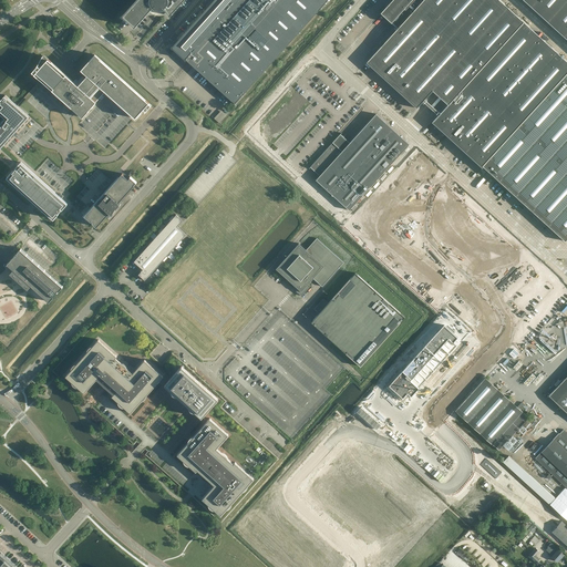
[(136,0),(122,17),(132,24),(135,28),(154,7),(155,8),(157,9),(160,9),(162,9),(164,8),(167,12),(169,16),(183,0),(136,0)]
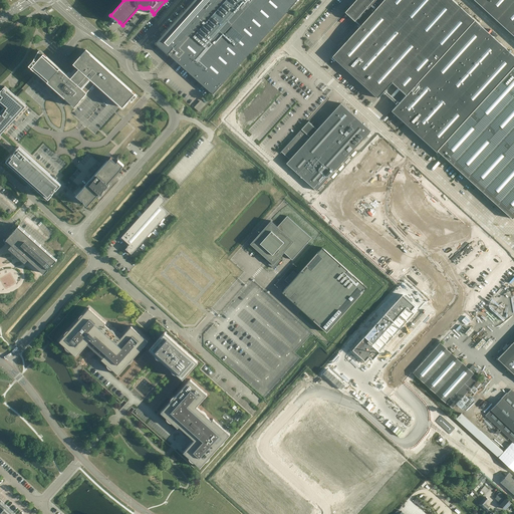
[(194,0),(186,10),(242,61),(297,0),(194,0)]
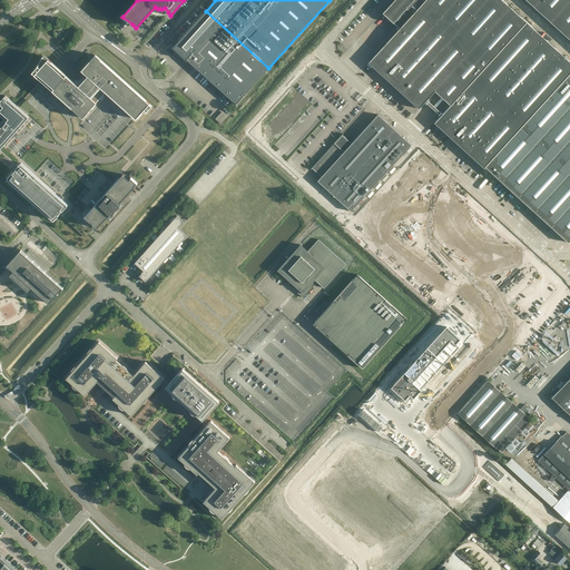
[(400,29),(370,61),(420,108),(434,91),(450,106),(435,121),(568,243),(569,239),(569,62),(501,0),(394,0),(381,15),(381,16),(383,13),(400,29)]
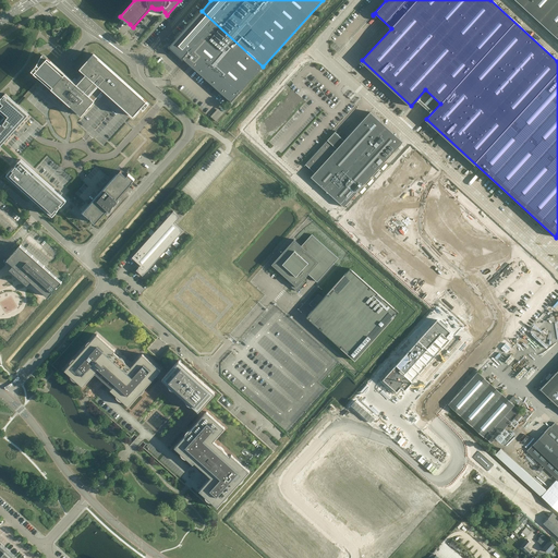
[(557,0),(514,0),(557,39),(557,0)]
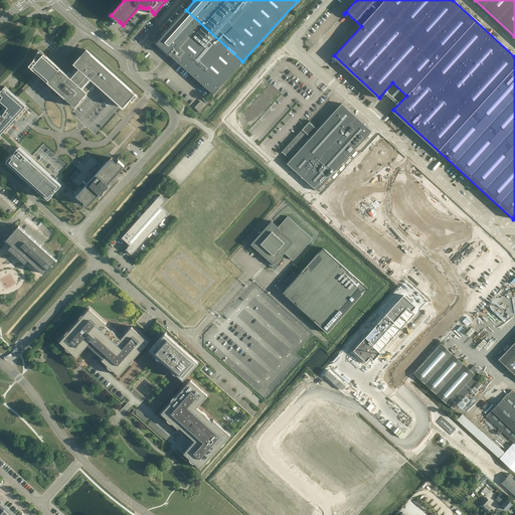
[(186,10),(156,43),(213,95),(242,61),(186,10)]
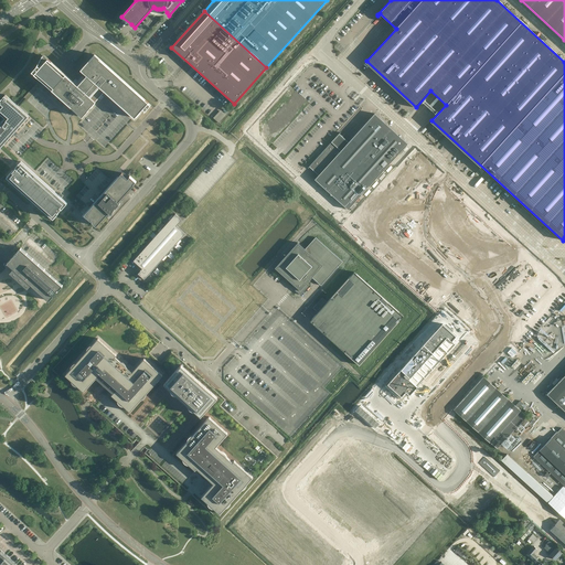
[(149,103),(95,54),(91,59),(81,70),(87,75),(78,86),(52,62),(48,59),(46,61),(43,56),(43,55),(36,67),(32,72),(40,80),(56,95),(74,110),(82,117),(96,102),(99,98),(100,99),(104,97),(102,95),(105,92),(135,118),(142,109),(145,110),(144,112),(145,113),(151,105),(150,105),(148,103),(149,103)]
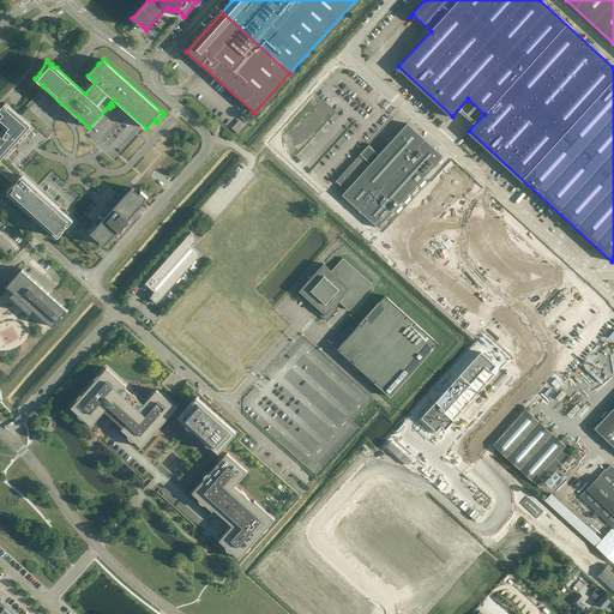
[(104,110),(89,127),(80,120),(61,103),(43,86),(18,114),(24,120),(10,137),(12,139),(8,142),(6,140),(0,146),(0,185),(7,192),(13,186),(14,186),(17,182),(23,175),(64,212),(66,210),(68,212),(70,212),(67,215),(73,221),(67,228),(67,227),(64,230),(64,232),(91,256),(98,248),(103,244),(100,241),(101,240),(100,239),(98,240),(91,234),(109,214),(107,212),(109,209),(112,211),(132,187),(139,194),(142,192),(140,191),(138,190),(154,173),(156,169),(173,151),(160,140),(152,133),(168,118),(164,114),(157,122),(156,121),(157,120),(155,119),(146,128),(114,100),(110,103),(113,106),(109,108),(108,107),(104,110)]
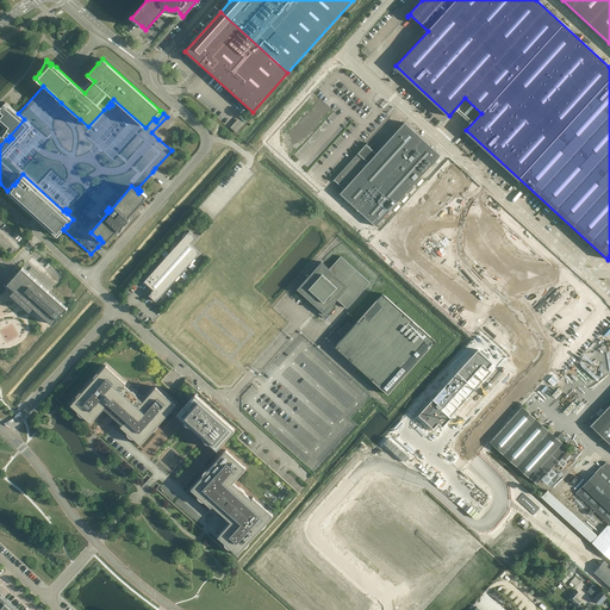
[(0,109),(0,110),(1,111),(1,112),(0,113),(0,122),(6,128),(1,132),(0,132),(0,145),(6,139),(8,141),(12,138),(10,136),(24,119),(18,113),(6,103),(0,109)]
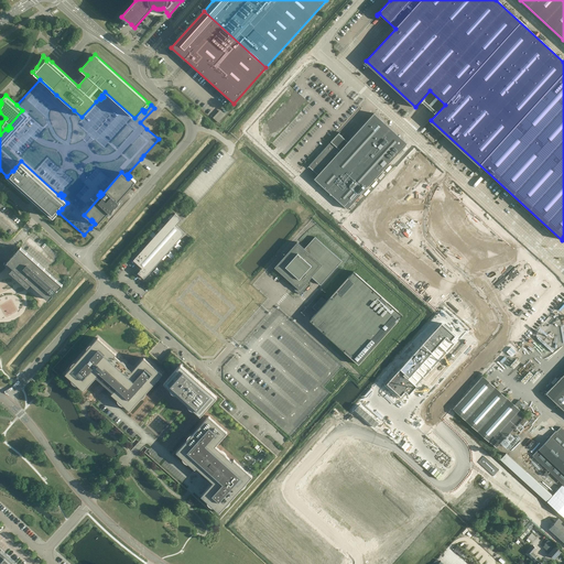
[(407,143),(375,114),(348,142),(339,133),(340,132),(339,132),(307,167),(308,166),(318,175),(314,179),(347,209),(407,143)]
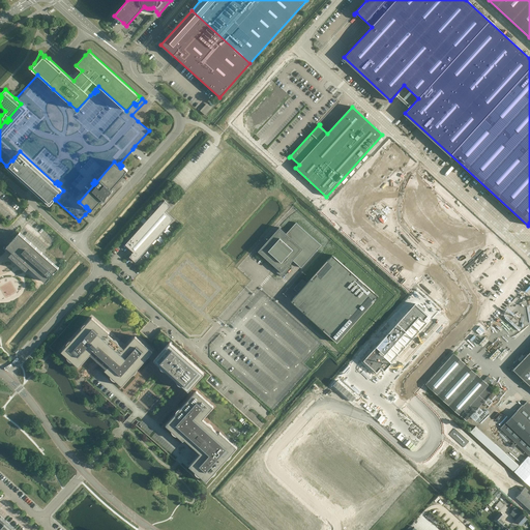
[(450,198),(393,147),(337,209),(393,260),(417,234),(482,292),(505,267),(440,209),(450,198)]
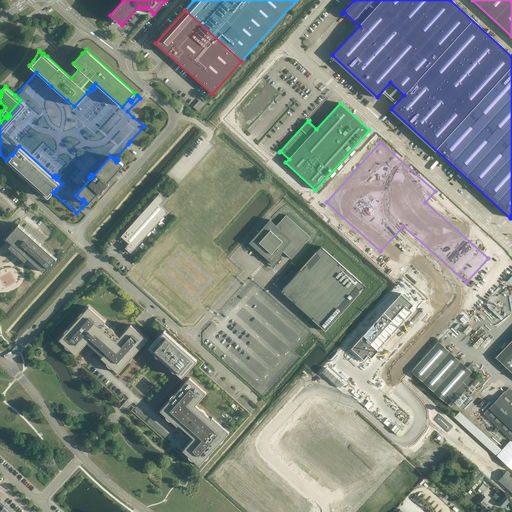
[(53,177),(19,146),(14,152),(12,155),(11,155),(6,160),(48,198),(53,193),(53,192),(56,189),(56,190),(61,184),(56,179),(58,177),(57,177),(55,175),(53,177)]
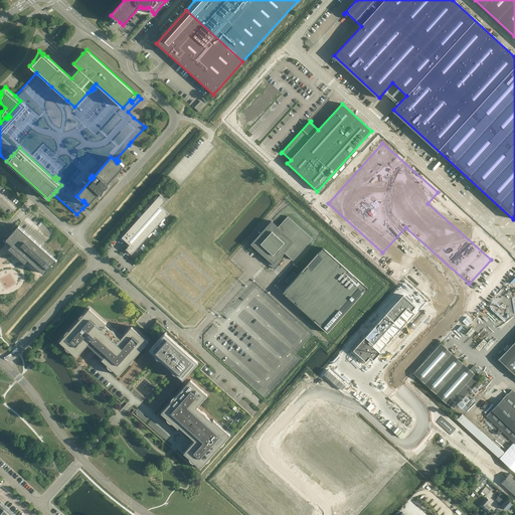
[(111,157),(94,177),(92,175),(90,178),(92,179),(76,196),(82,201),(83,200),(84,201),(83,202),(87,204),(88,206),(100,193),(102,195),(105,189),(106,189),(110,185),(108,184),(123,168),(122,167),(124,166),(125,165),(119,160),(118,160),(119,161),(117,163),(111,157)]
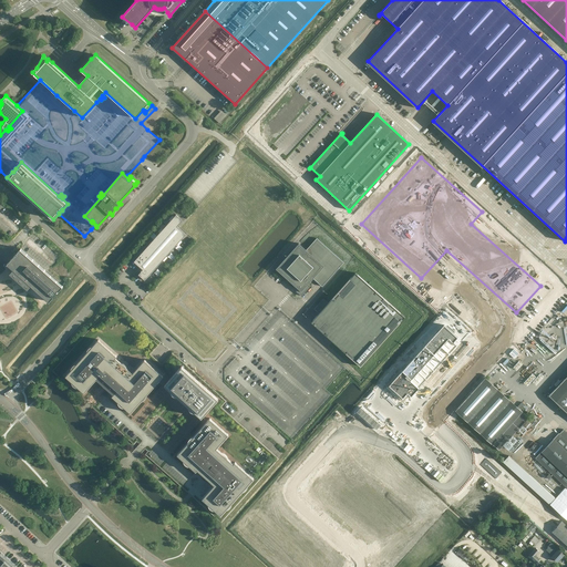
[(138,275),(145,280),(168,255),(167,254),(172,248),(173,249),(186,235),(177,227),(183,220),(176,215),(157,235),(160,236),(154,241),(153,240),(145,249),(146,250),(142,256),(141,255),(134,261),(140,267),(136,272),(138,275)]
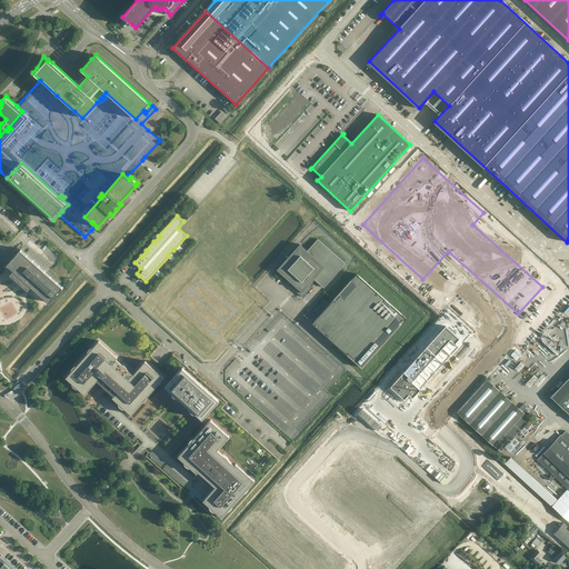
[(277,270),(296,287),(293,289),(302,297),(310,288),(308,287),(315,279),(322,287),(345,263),(318,239),(307,251),(299,245),(277,270)]
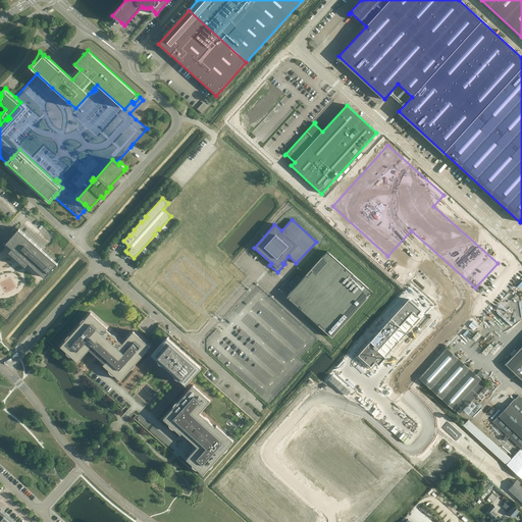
[(58,264),(19,229),(15,233),(16,233),(15,235),(14,233),(6,244),(12,249),(9,252),(25,266),(29,263),(45,278),(53,269),(53,268),(54,267),(54,268),(58,264)]
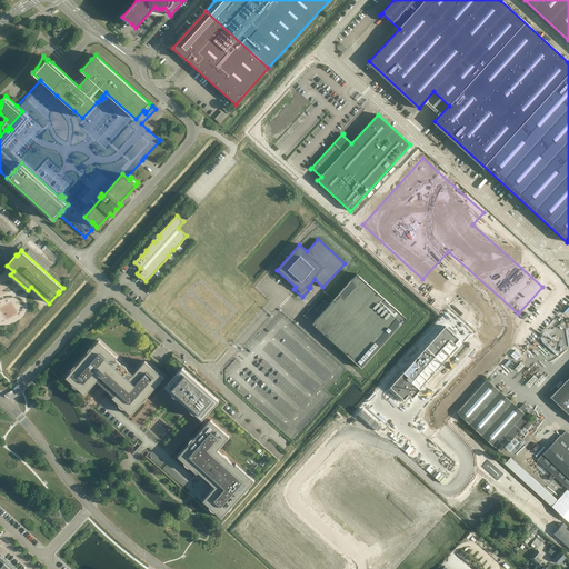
[(357,273),(329,303),(325,299),(316,310),(320,315),(312,323),(362,368),(407,318),(357,273)]
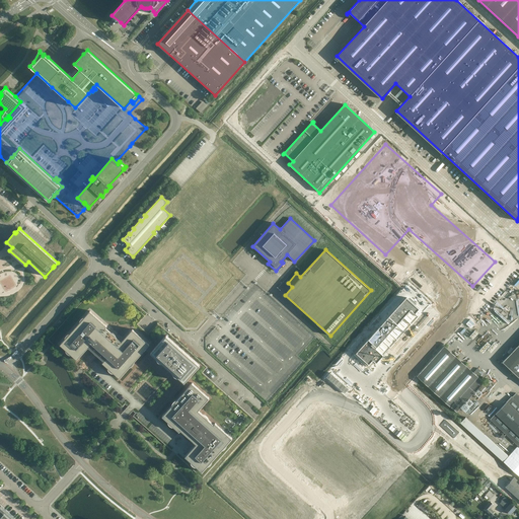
[(48,340),(49,341),(78,368),(76,370),(82,376),(84,373),(105,392),(120,378),(120,377),(119,378),(102,363),(102,362),(104,360),(89,347),(77,360),(60,345),(60,344),(89,311),(90,311),(106,326),(105,328),(121,342),(132,329),(149,344),(149,345),(163,328),(157,322),(148,334),(142,328),(138,324),(147,313),(105,276),(48,340)]
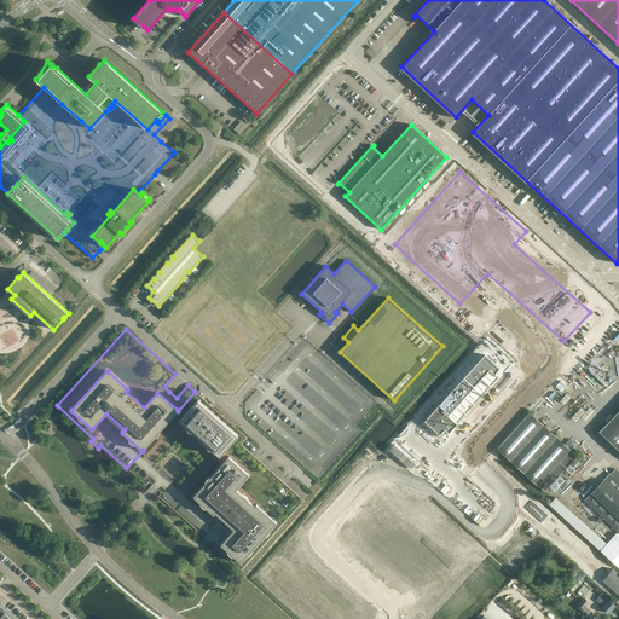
[(485,353),(424,420),(440,433),(445,428),(449,432),(499,376),(495,372),(499,366),(485,353)]
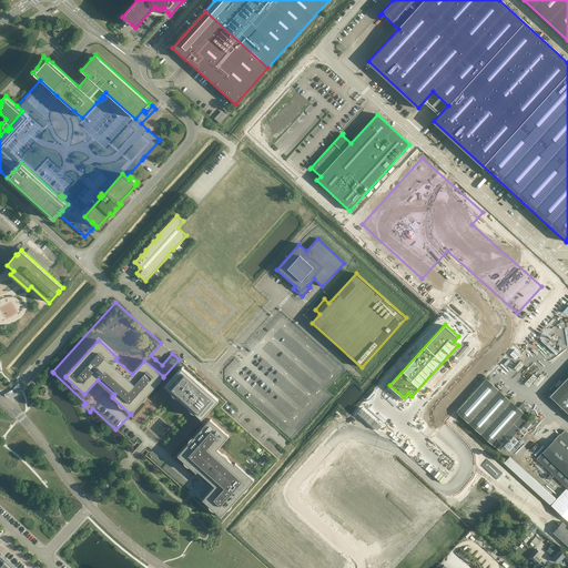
[(131,413),(131,414),(163,377),(163,376),(144,361),(132,374),(115,359),(117,357),(99,341),(98,341),(66,376),(66,377),(84,394),(98,379),(114,394),(112,396),(112,397),(130,414),(131,413)]
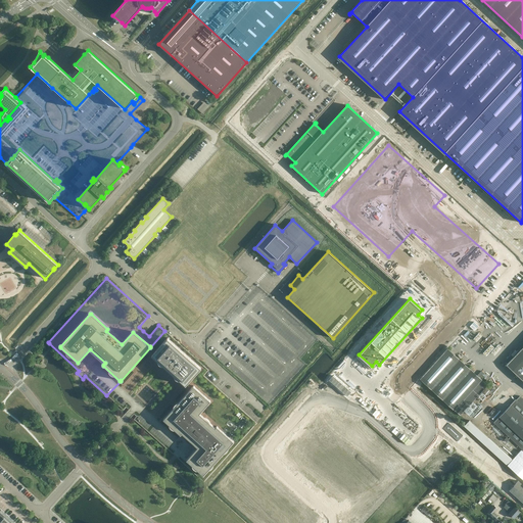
[(121,381),(106,395),(124,411),(127,408),(136,416),(134,419),(175,457),(204,482),(257,423),(240,408),(217,387),(204,376),(209,370),(168,333),(164,331),(150,347),(121,381)]
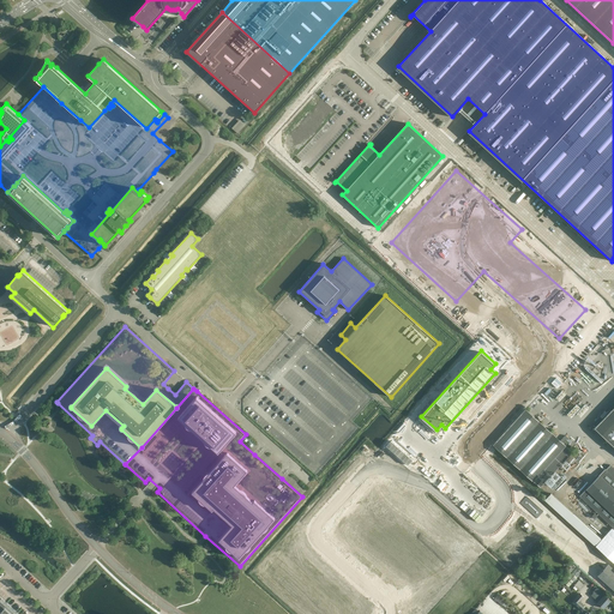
[(613,408),(594,429),(613,447),(613,408)]
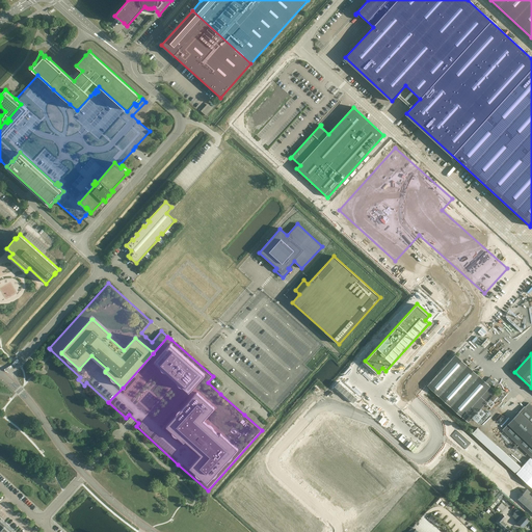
[(454,354),(426,386),(468,423),(496,392),(454,354)]
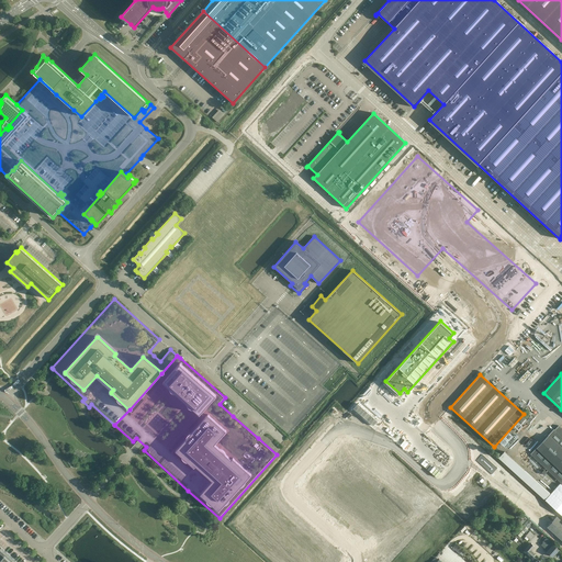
[(561,484),(561,428),(559,426),(554,430),(554,429),(530,454),(561,484)]
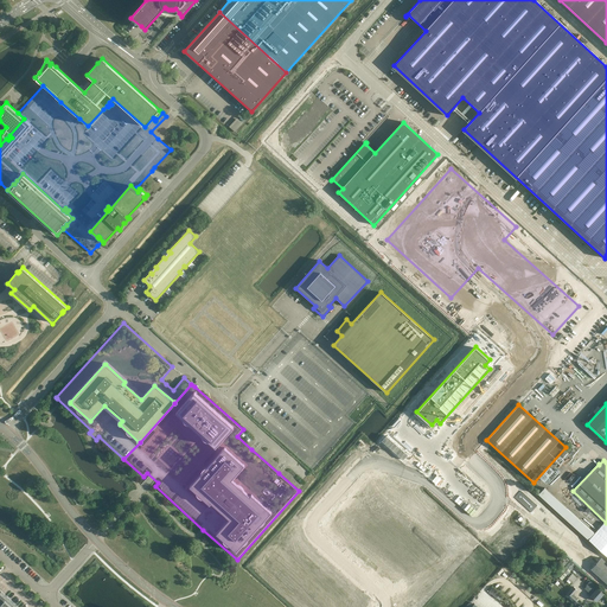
[(588,541),(588,540),(594,545),(593,545),(606,557),(606,545),(599,540),(600,538),(594,532),(594,534),(544,489),(538,494),(588,541)]
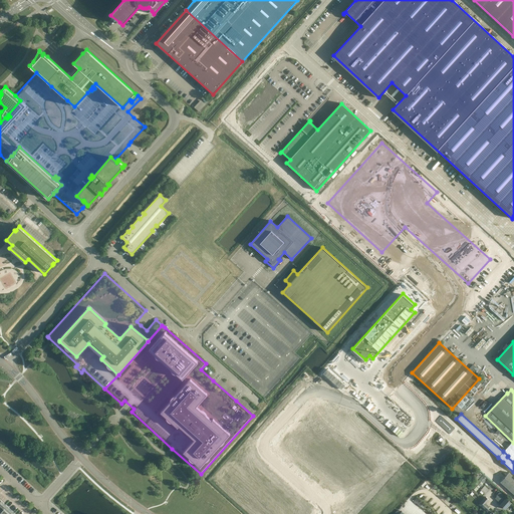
[(478,480),(482,475),(478,471),(473,475),(478,480)]
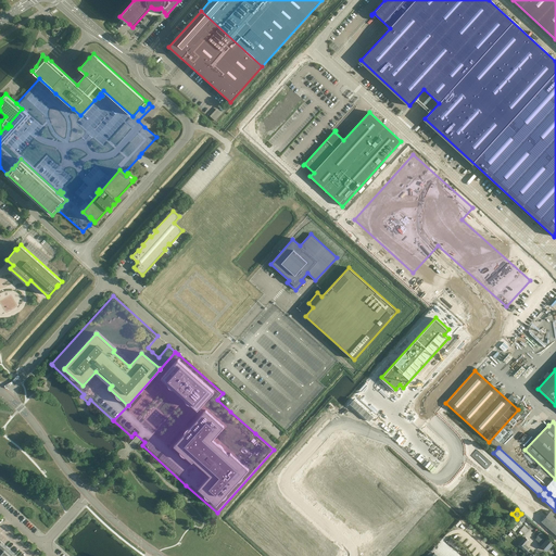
[(555,516),(551,510),(541,521),(555,535),(555,516)]
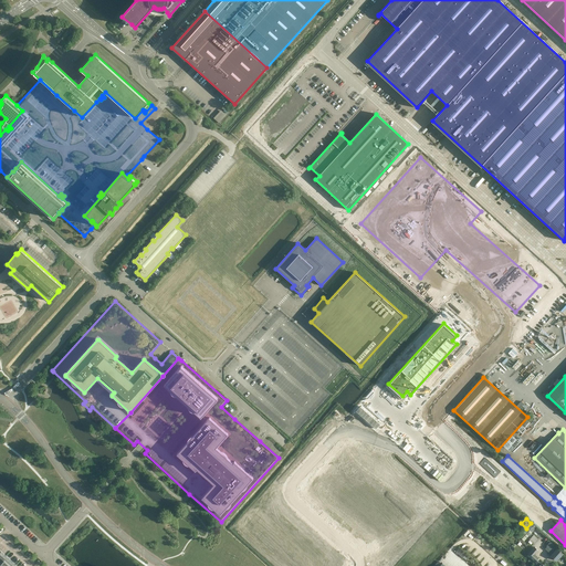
[(524,541),(536,527),(532,523),(520,536),(524,541)]
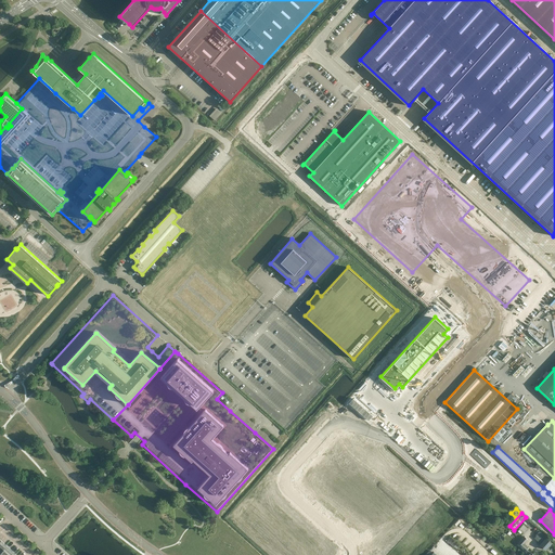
[(546,539),(542,536),(543,534),(538,530),(534,534),(539,539),(538,540),(542,543),(540,545),(545,550),(552,543),(546,538),(546,539)]
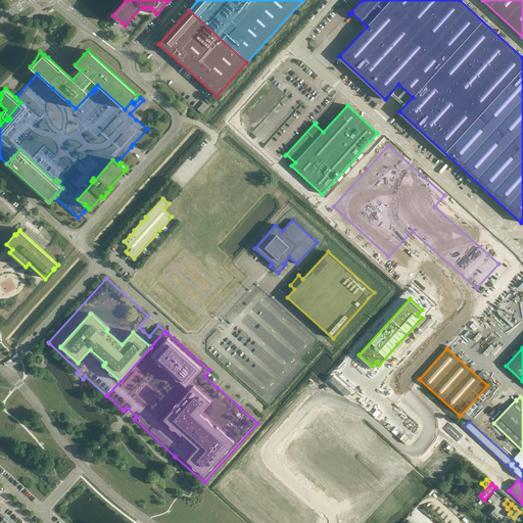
[(495,520),(498,517),(497,517),(498,516),(493,512),(497,509),(494,506),(487,514),(494,520),(495,520)]
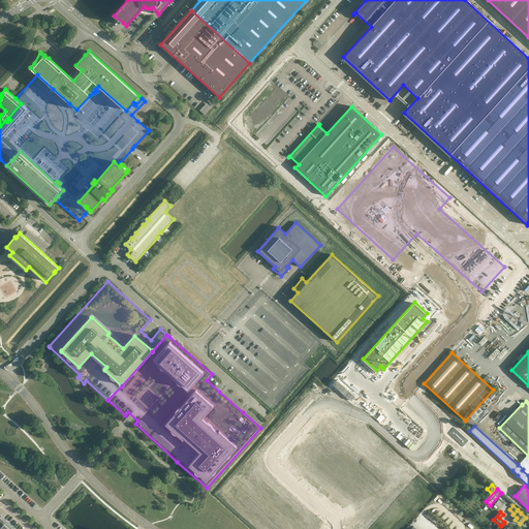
[(16,528),(1,516),(0,516),(0,528),(16,528)]
